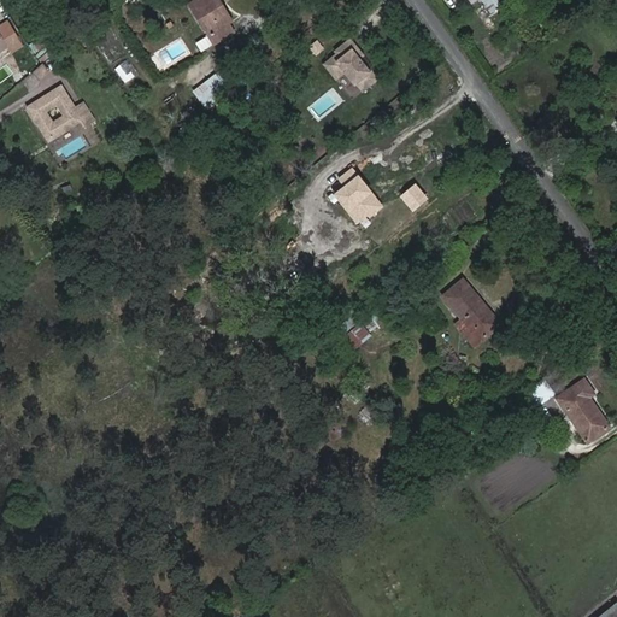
[(223,5),(219,0),(197,0),(193,3),(211,34),(231,22),(235,19),(225,4),(223,5)]
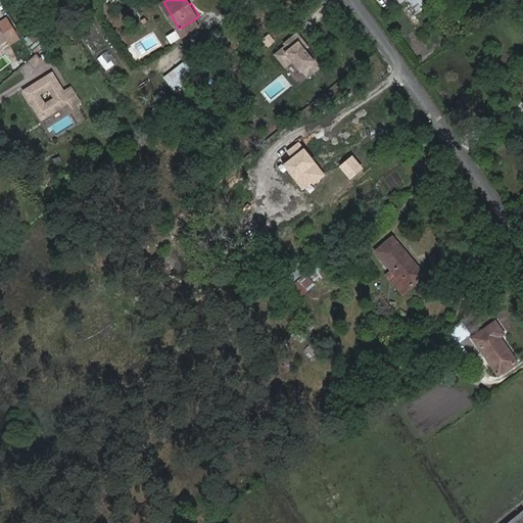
[(412,0),(410,2),(417,12),(423,8),(417,0),(412,0)]
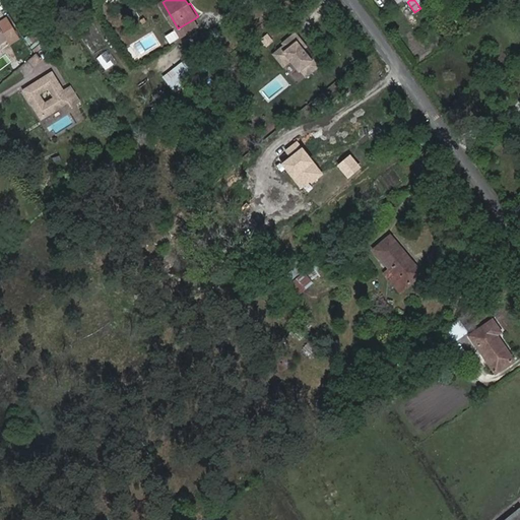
[(5,17),(0,19),(0,27),(0,29),(9,23),(5,17)]
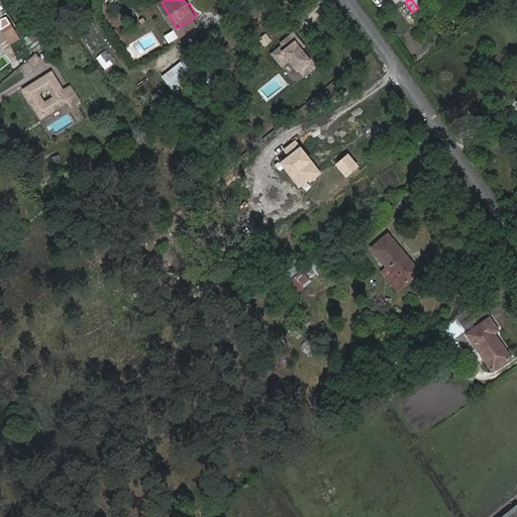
[(194,18),(177,28),(181,34),(198,24),(194,18)]
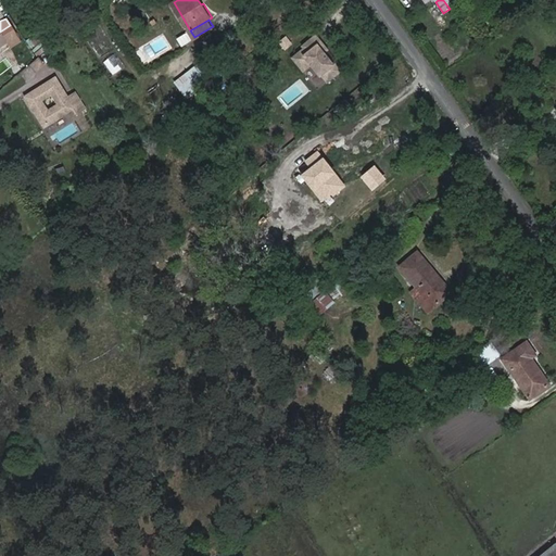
[(0,46),(7,42),(9,46),(19,39),(10,25),(0,32),(0,29),(0,46)]
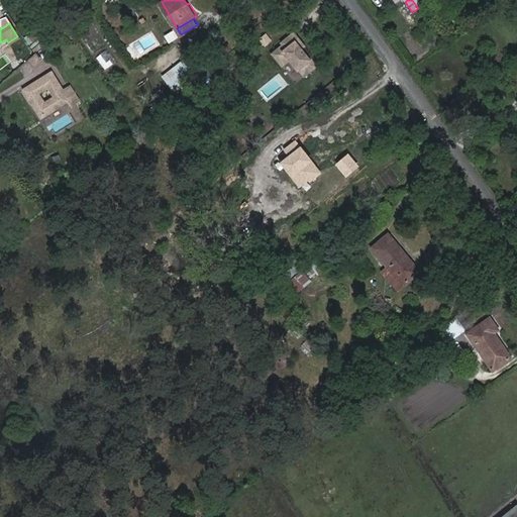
[(39,42),(39,34),(27,33),(27,42),(39,42)]
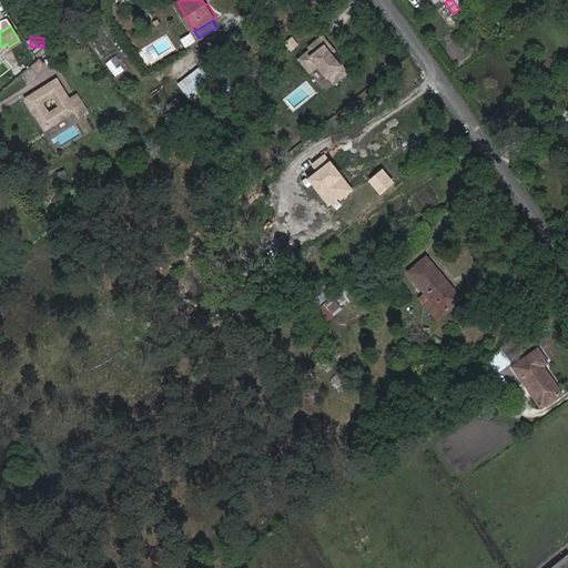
[(346,73),(322,42),(297,60),(308,74),(314,71),(331,85),(346,73)]
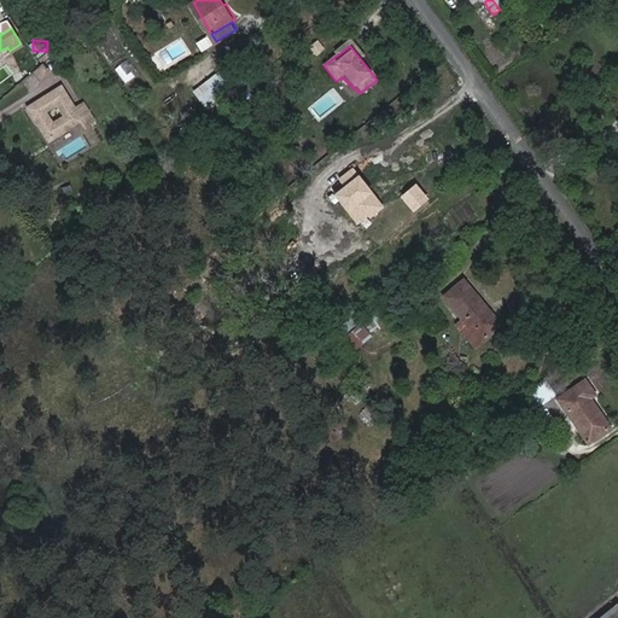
[(226,87),(215,74),(192,92),(200,103),(213,93),(215,97),(226,87)]
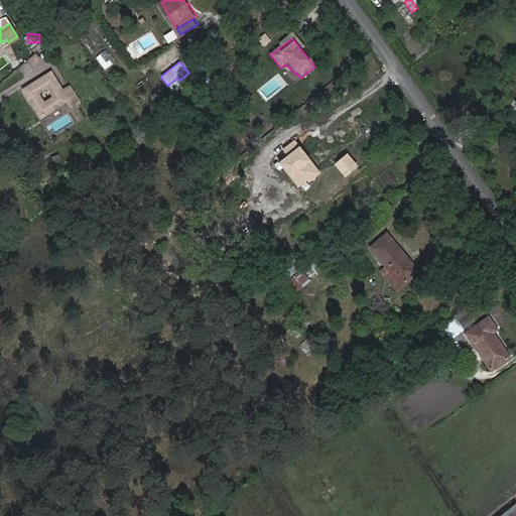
[(73,105),(81,100),(71,85),(63,89),(51,72),(24,90),(42,117),(70,100),(73,105)]
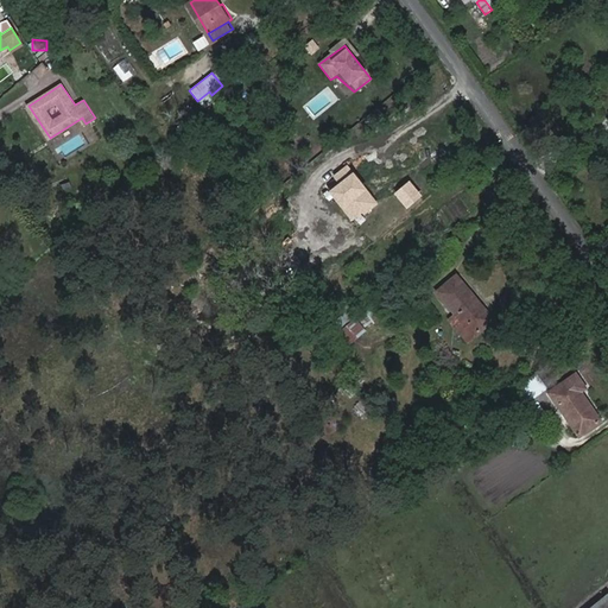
[(86,124),(82,118),(50,138),(54,144),(86,124)]
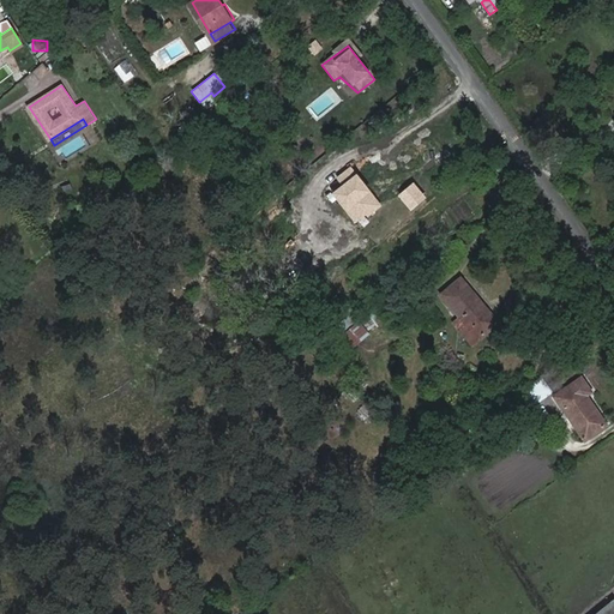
[(354,178),(335,192),(355,220),(375,205),(354,178)]
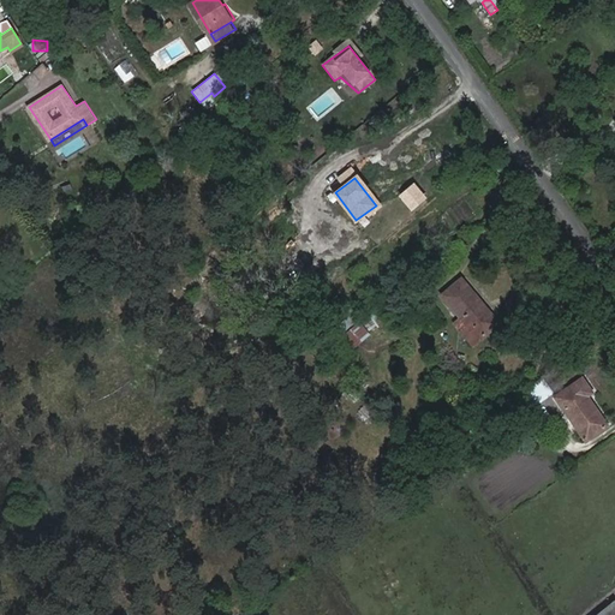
[(442,296),(461,318),(478,340),(497,324),(461,281),(442,296)]
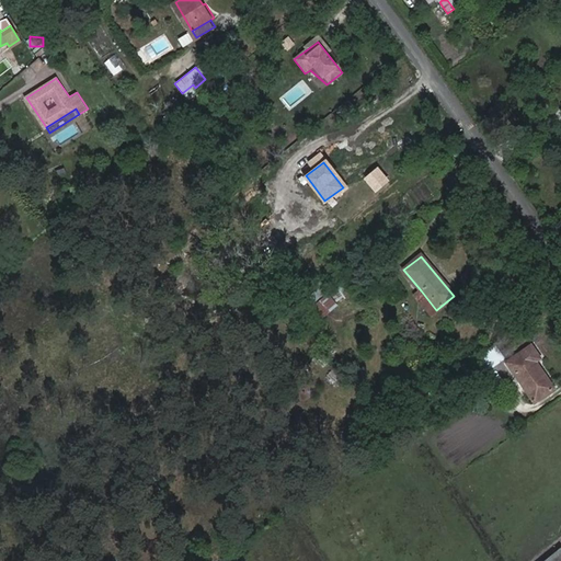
[(436,310),(421,290),(414,296),(431,316),(436,310)]
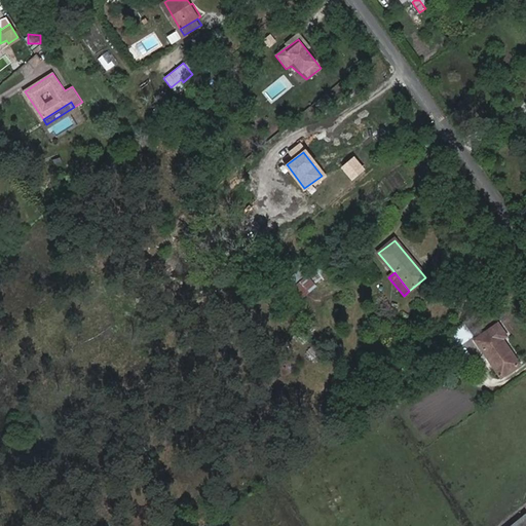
[(304,296),(317,287),(309,274),(295,284),(304,296)]
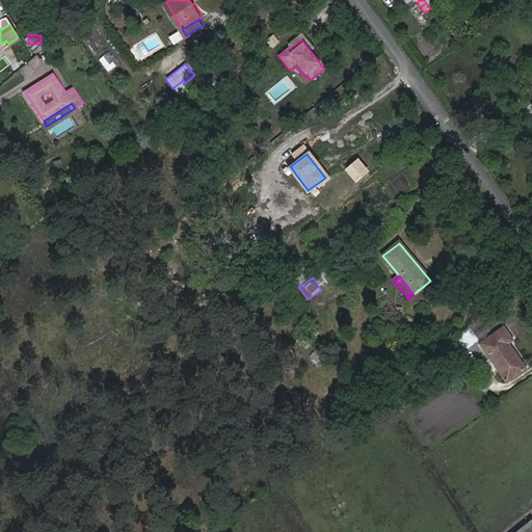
[(514,340),(506,328),(483,345),(508,382),(527,370),(509,344),(514,340)]
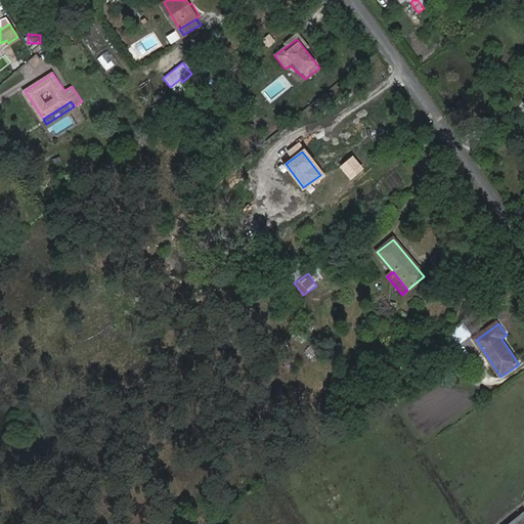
[(455,330),(464,341),(472,335),(464,324),(455,330)]
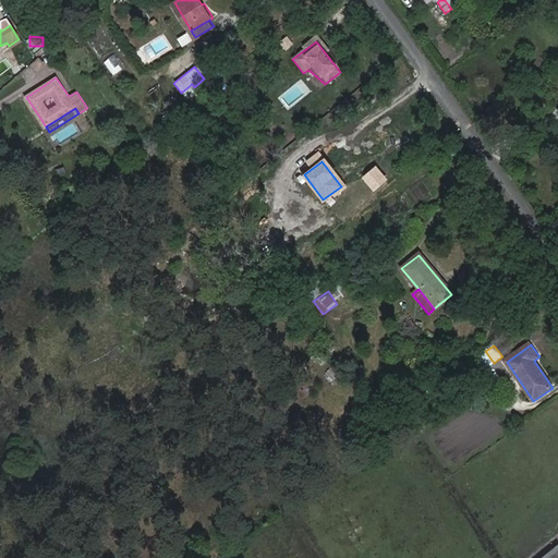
[(557,557),(557,547),(544,557),(557,557)]
